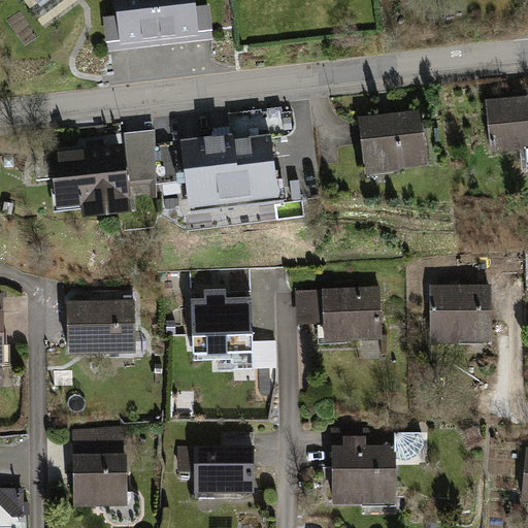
[(44,0),(53,10),(65,0),(44,0)]
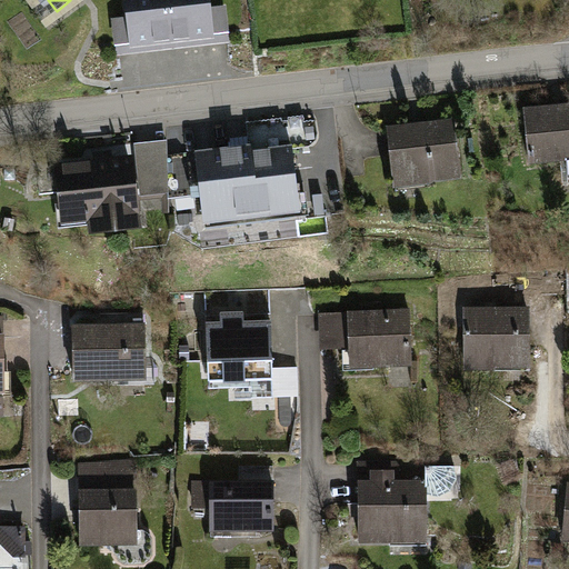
[(186,46),(181,0),(133,0),(136,20),(122,21),(126,51),(186,46)]
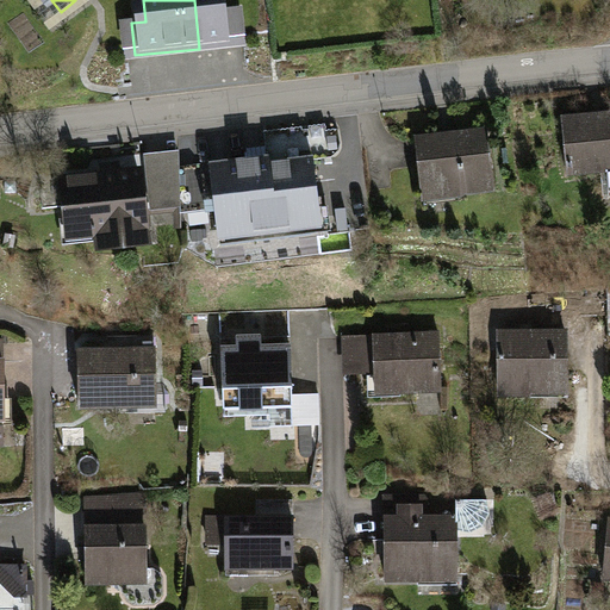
[(194,0),(199,49),(259,44),(256,6),(242,8),(240,0),(194,0)]
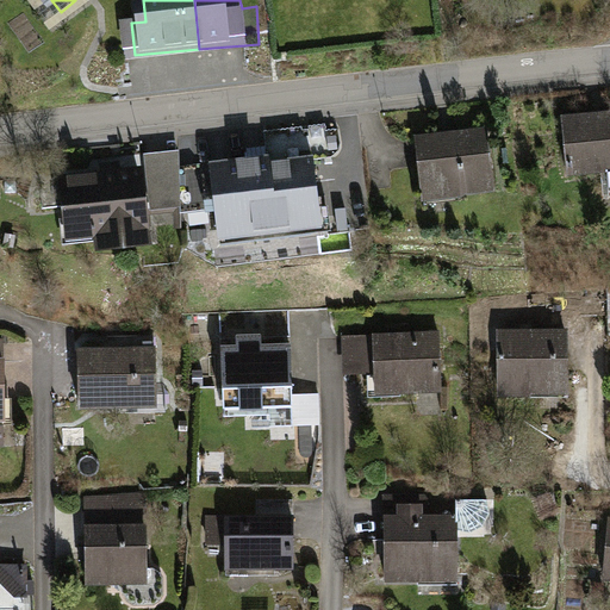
[(609,111),(561,114),(565,175),(607,173),(605,163),(609,162),(609,111)]
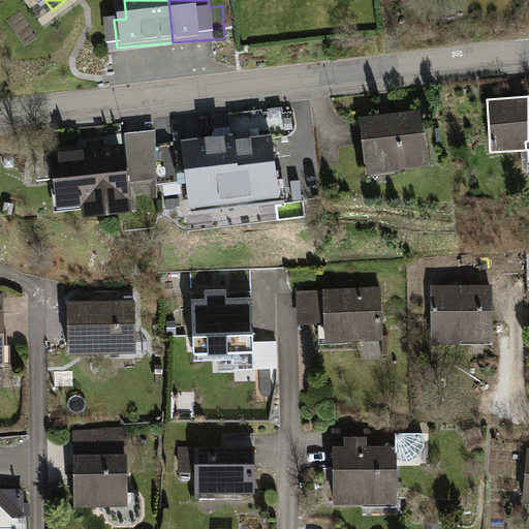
[(419,109),(360,117),(368,175),(428,166),(419,109)]
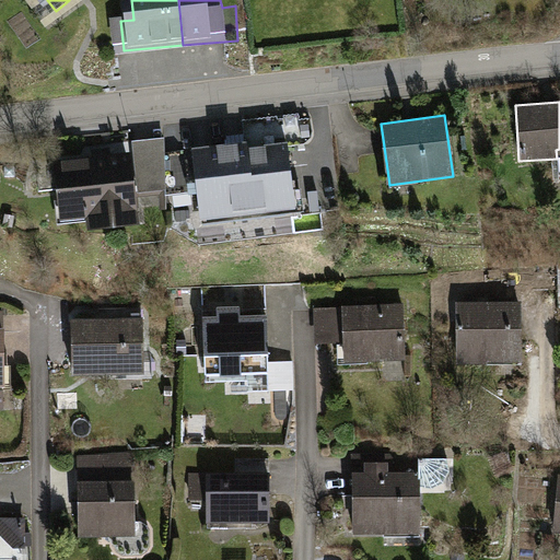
[(102,165),(70,168),(76,225),(107,223),(108,235),(159,230),(156,201),(185,199),(178,140),(144,144),(147,162),(124,165),(123,152),(101,154),(102,165)]
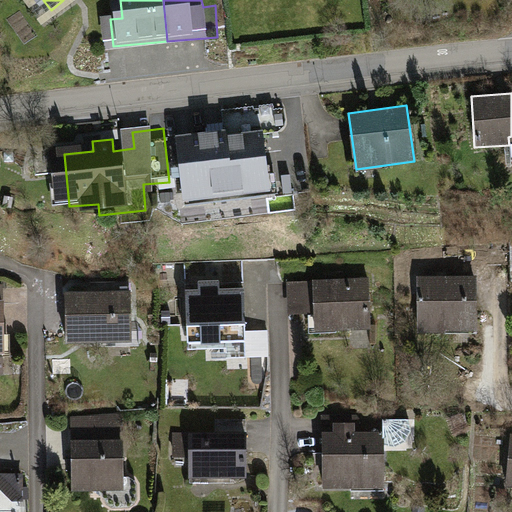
[(262,130),(175,139),(182,202),(269,193),(262,130)]
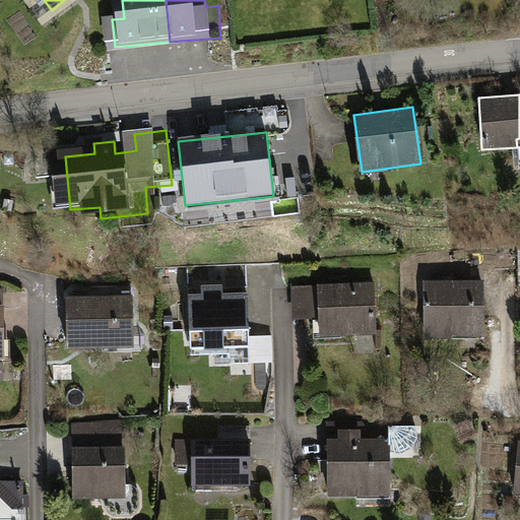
[(201,287),(188,288),(190,354),(231,353),(231,364),(274,363),(273,335),(249,336),(248,286),(223,286),(223,284),(201,285),(201,287)]
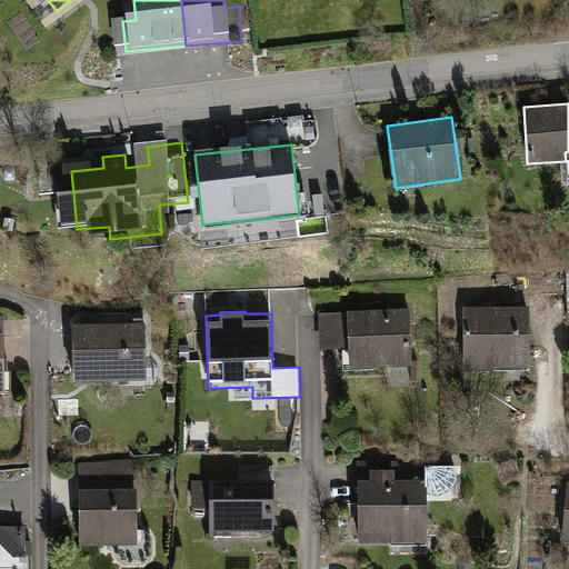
[(541,317),(475,318),(476,375),(542,373),(541,317)]
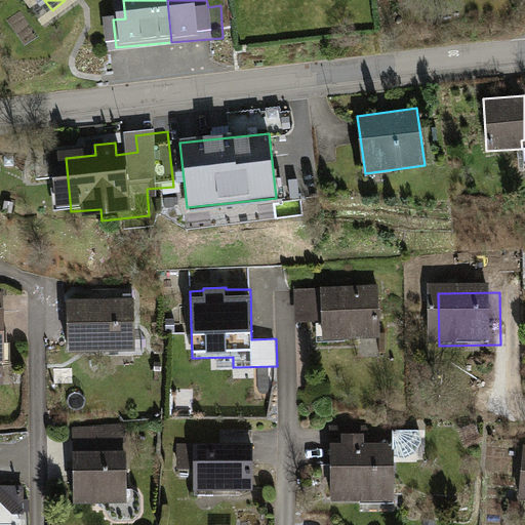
[(385,294),(330,295),(331,345),(385,344),(385,294)]
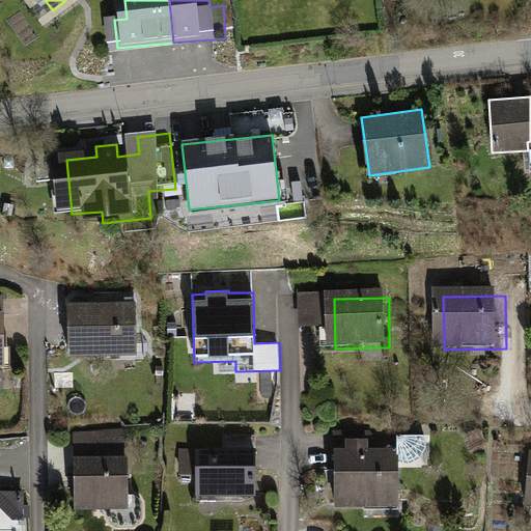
[(0,395),(11,395),(10,301),(0,300),(0,395)]
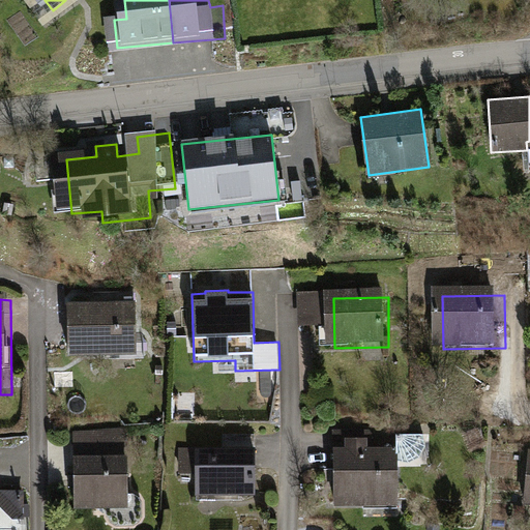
[(135,299),(66,302),(68,353),(137,351),(135,299)]
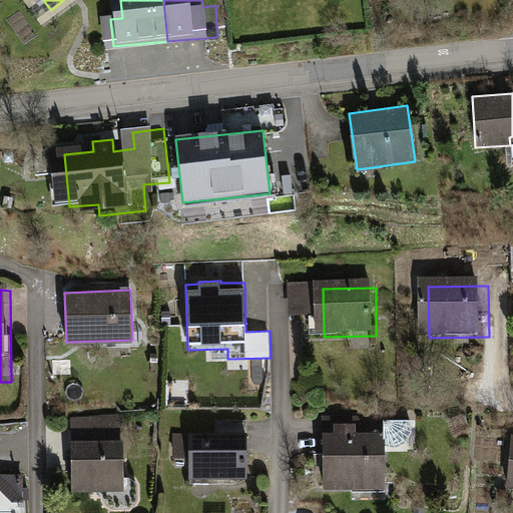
[(314,291),(290,291),(291,321),(315,320),(314,291)]
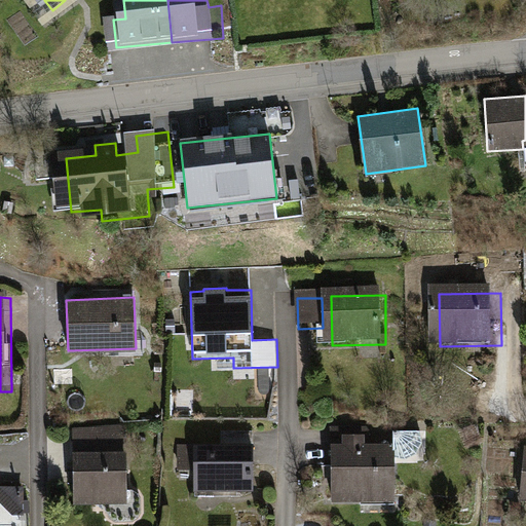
[(125,427),(71,428),(73,504),(127,502),(125,427)]
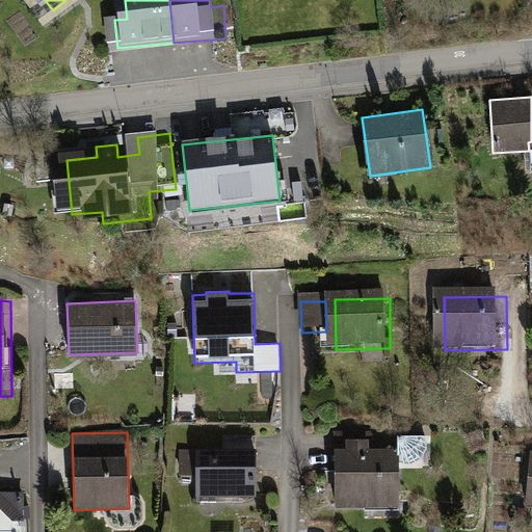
[(371,432),(336,432),(336,508),(402,508),(402,447),(371,447),(371,432)]
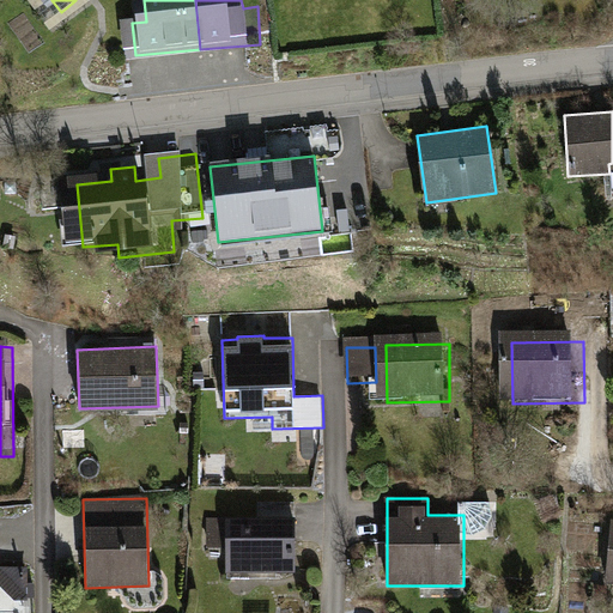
[(249,519),(226,520),(228,575),(292,574),(291,503),(249,504),(249,519)]
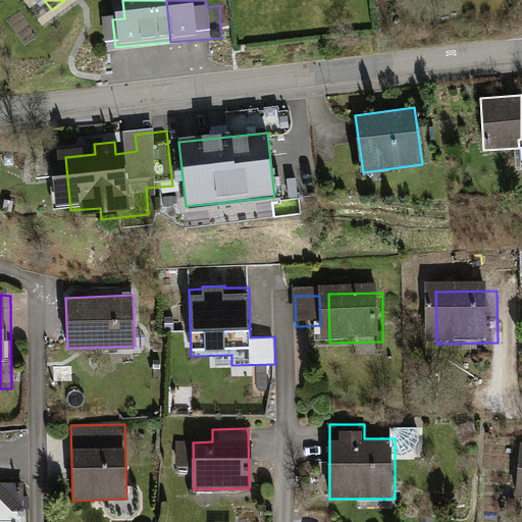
[(25,511),(21,484),(0,482),(0,498),(17,515),(25,511)]
